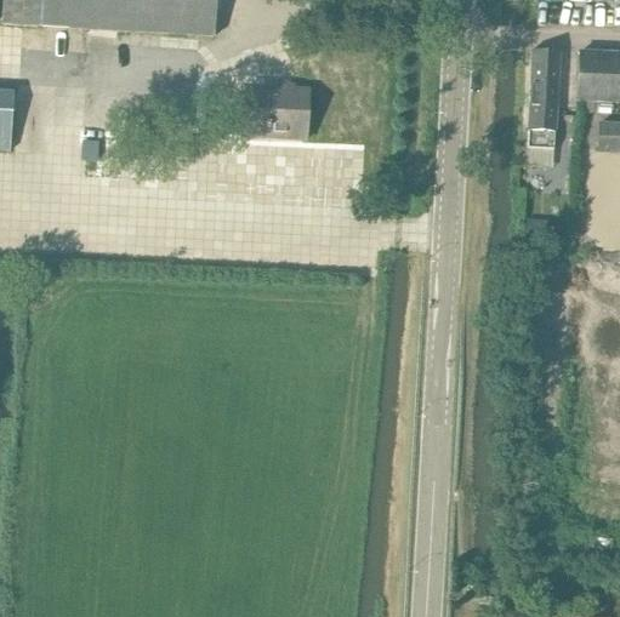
[(41,24),(215,34),(216,0),(3,0),(3,22),(41,24)]
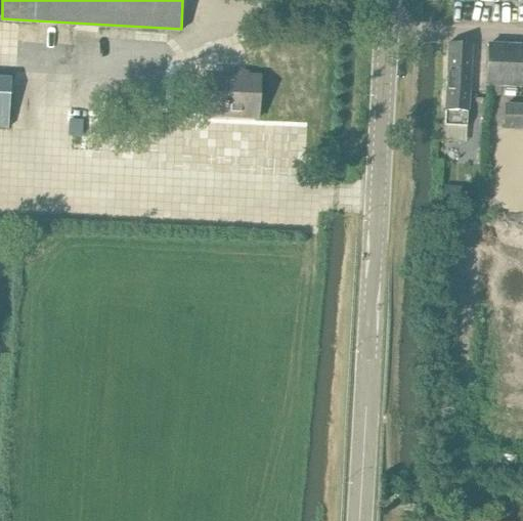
[(449,40),(444,124),(467,125),(472,41),(449,40)]
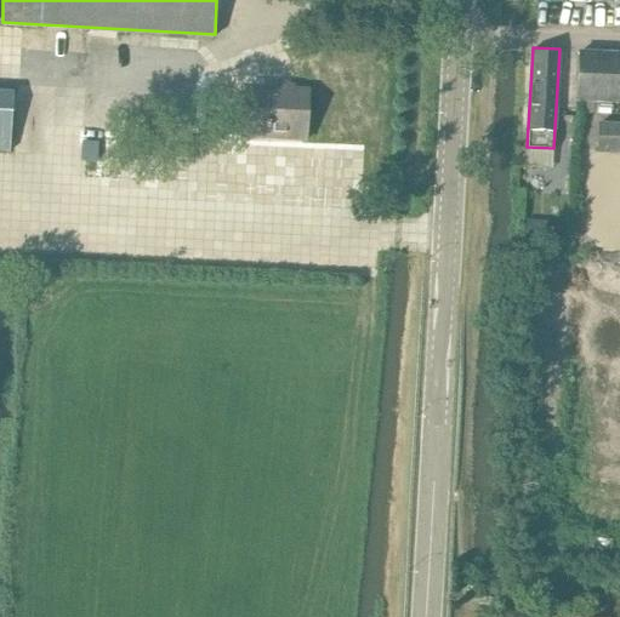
[(619,51),(580,50),(578,98),(582,98),(582,109),(602,110),(603,100),(619,101),(619,51)]
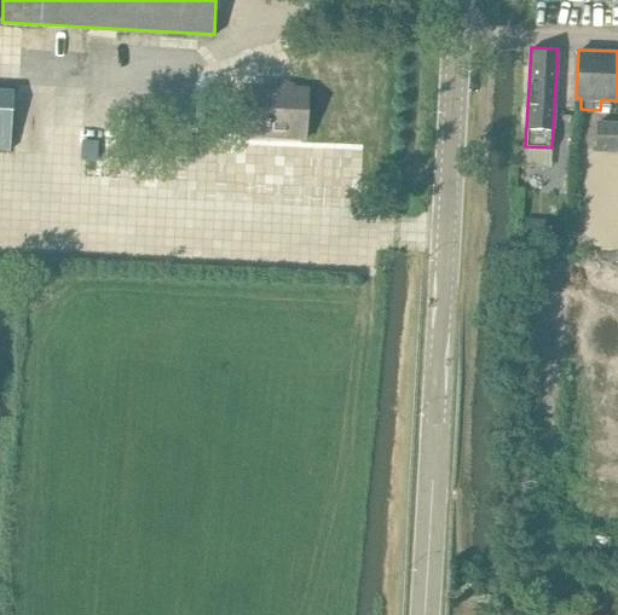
[(307,88),(277,86),(246,85),(243,123),(265,125),(265,134),(305,137),(307,88)]
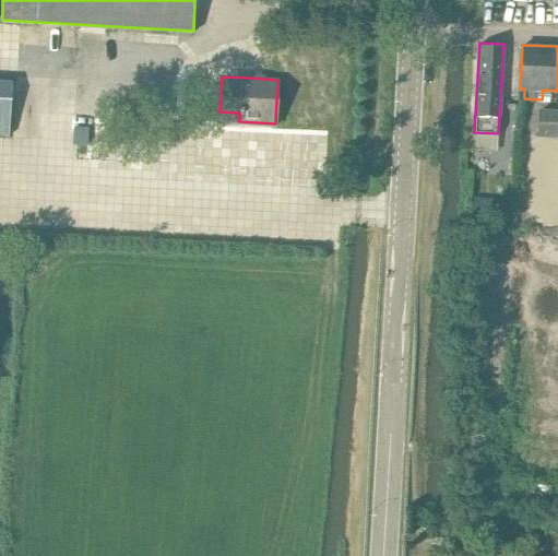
[(0,132),(10,133),(12,81),(0,80),(0,132)]
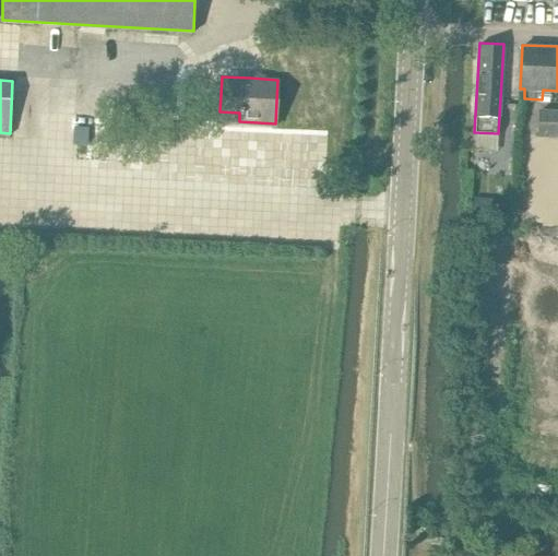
[(550,135),(556,135),(557,135),(557,109),(541,108),(538,134),(550,135)]
